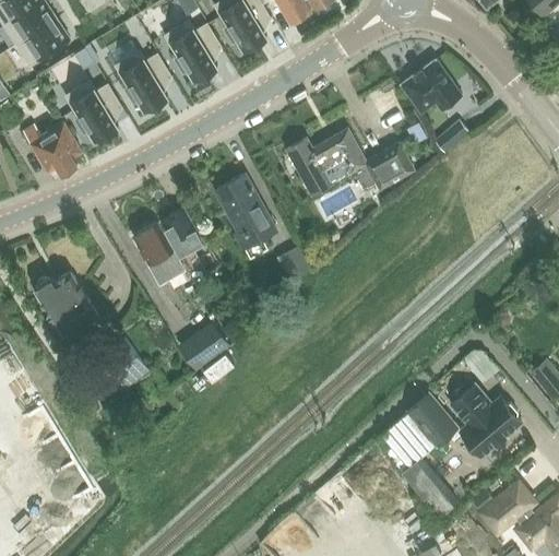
[(0,0),(0,20),(3,25),(43,0),(0,0)]
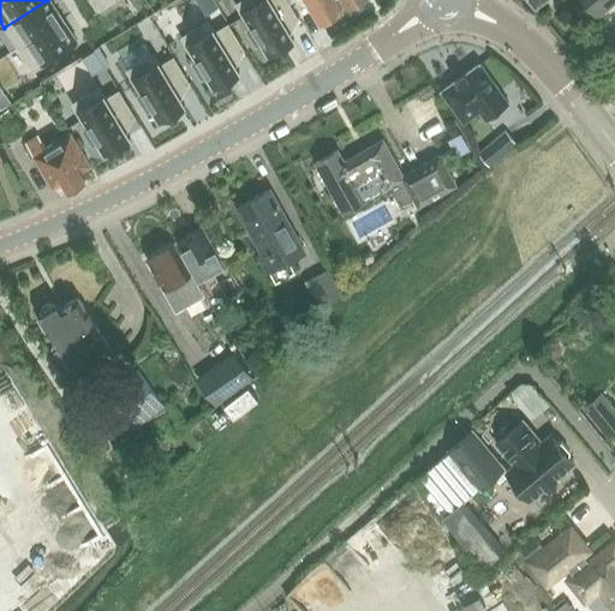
[(47,0),(4,28),(18,51),(61,22),(47,0)]
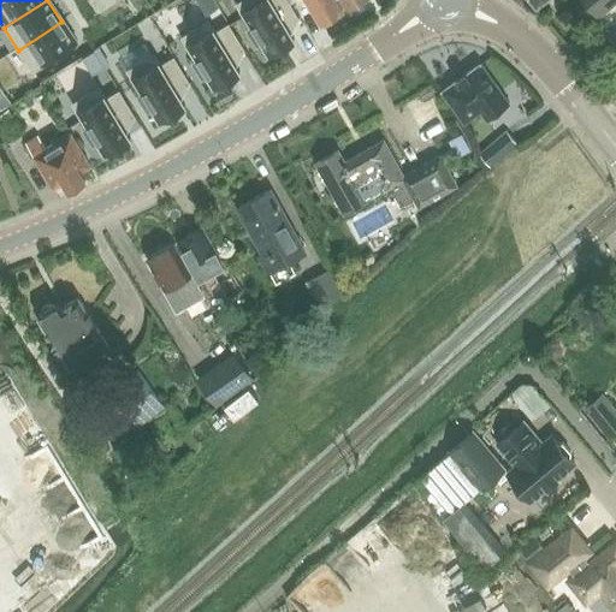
[(285,0),(248,0),(237,7),(250,30),(247,33),(256,49),(261,47),(267,58),(295,42),(286,28),(298,21),(285,0)]
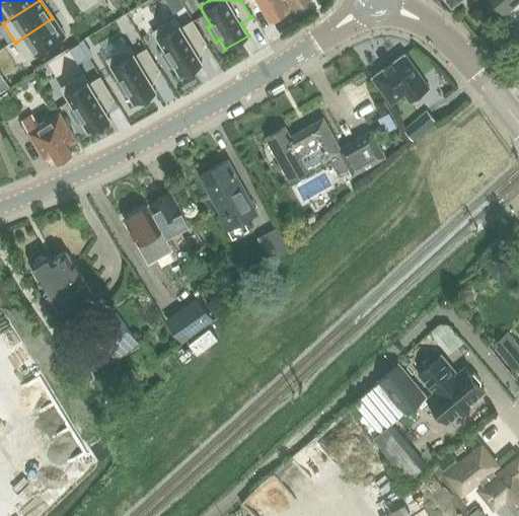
[(256,0),(270,21),(288,10),(282,0),(256,0)]
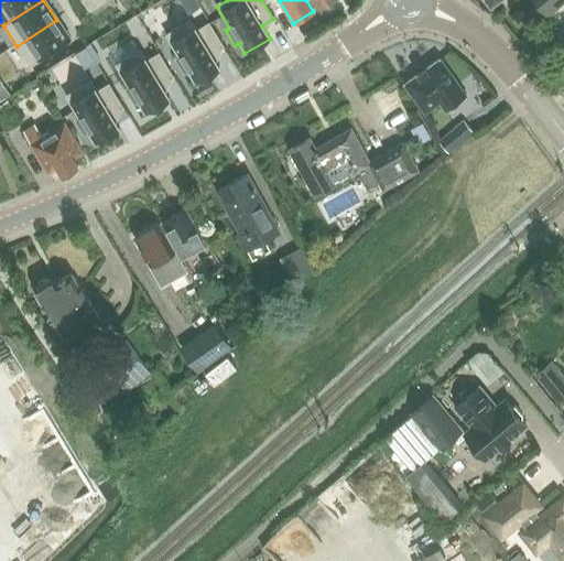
[(311,0),(317,10),(333,0),(311,0)]
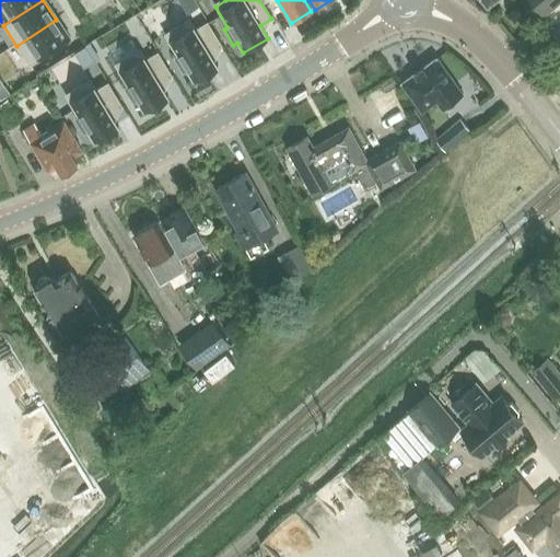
[(478,0),(487,10),(499,0),(478,0)]
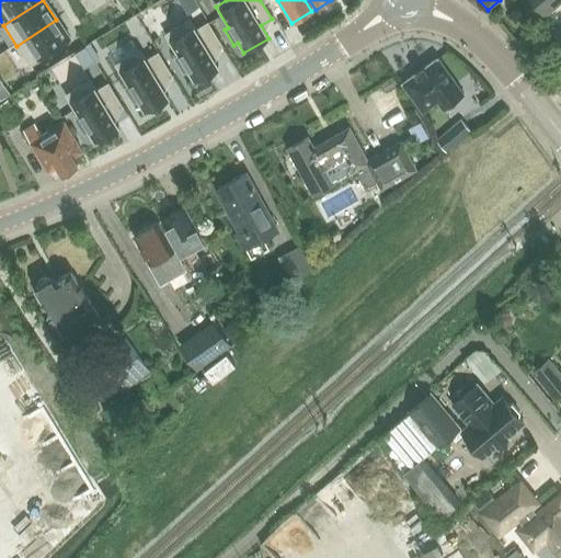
[(560,0),(533,0),(546,14),(560,1),(560,0)]
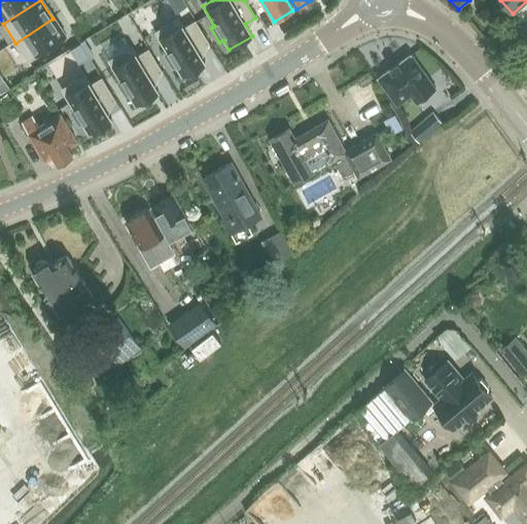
[(53,19),(15,43),(28,63),(66,38),(53,19)]
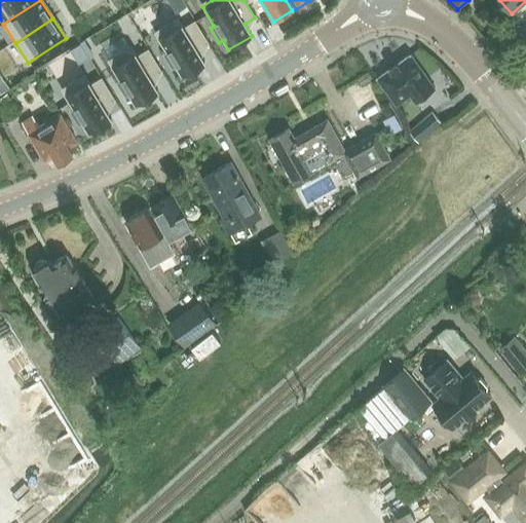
[(178,21),(155,34),(167,54),(164,57),(173,70),(176,68),(182,78),(204,64),(197,52),(209,45),(195,24),(184,30),(178,21)]
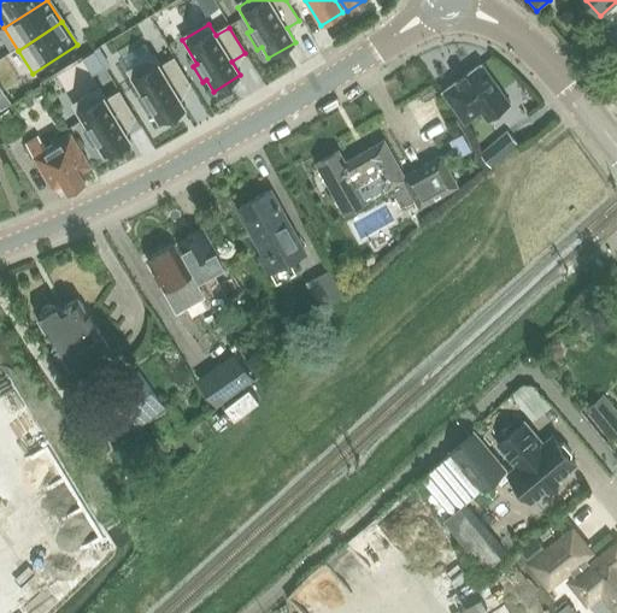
[(154,58),(128,74),(142,96),(137,100),(147,116),(152,113),(159,124),(186,108),(177,95),(189,87),(174,62),(162,69),(154,58)]
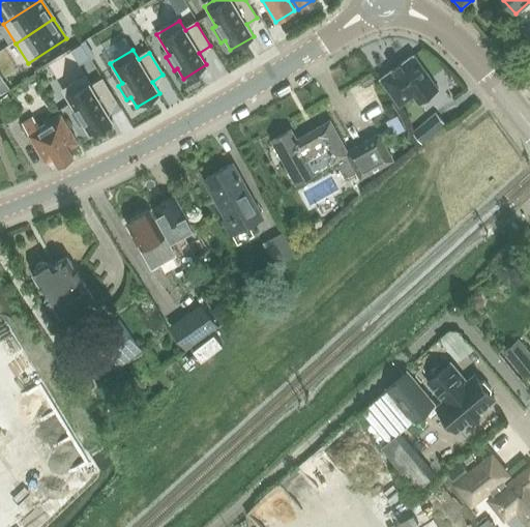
[(380,81),(399,108),(413,97),(418,106),(438,92),(414,57),(380,81)]
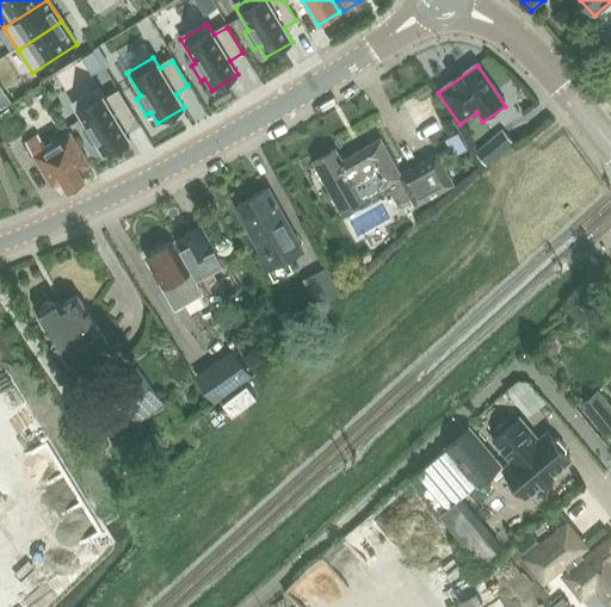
[(98,90),(72,106),(86,129),(82,131),(92,148),(96,146),(103,156),(129,141),(121,127),(134,119),(118,93),(105,101),(98,90)]
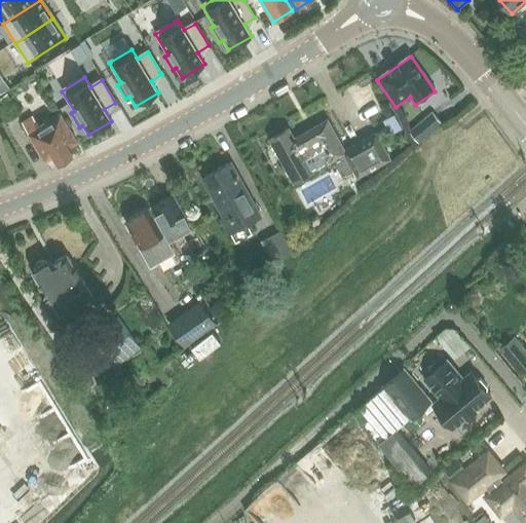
[(5,84),(0,86),(0,94),(1,97),(9,90),(5,84)]
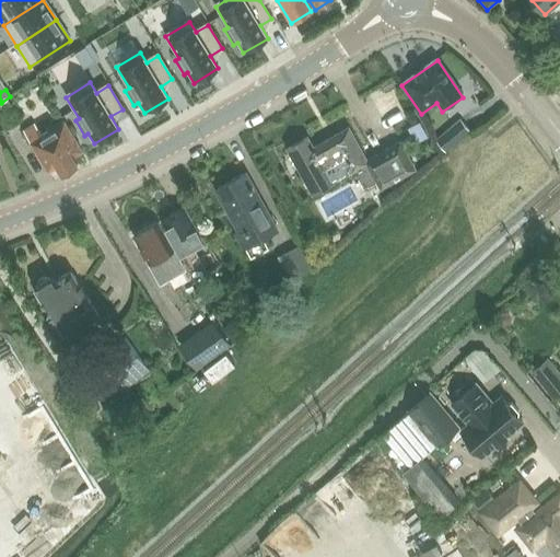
[(470,135),(461,123),(436,142),(446,154),(470,135)]
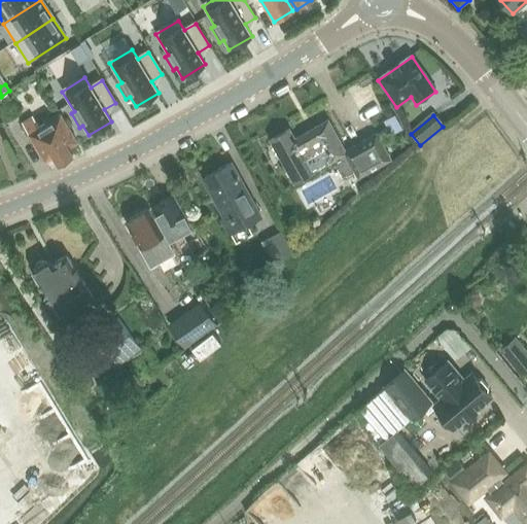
[(77,144),(60,116),(39,129),(33,118),(23,126),(29,136),(45,164),(54,159),(58,165),(73,155),(69,149),(77,144)]
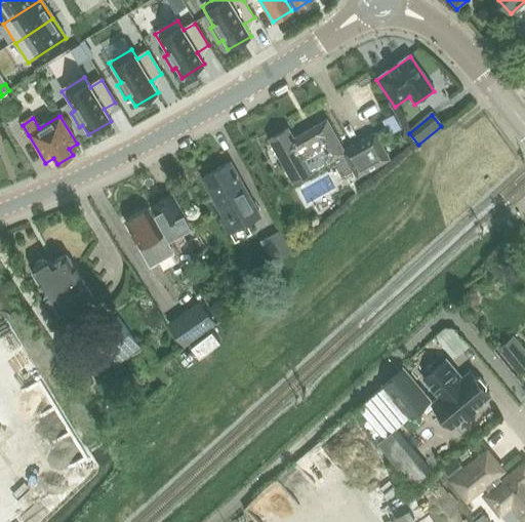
[(357,179),(375,169),(390,161),(375,136),(345,154),(327,123),(293,142),(288,131),(270,142),(293,185),(313,173),(313,172),(330,163),(331,163),(335,161),(345,177),(353,172),(357,179)]
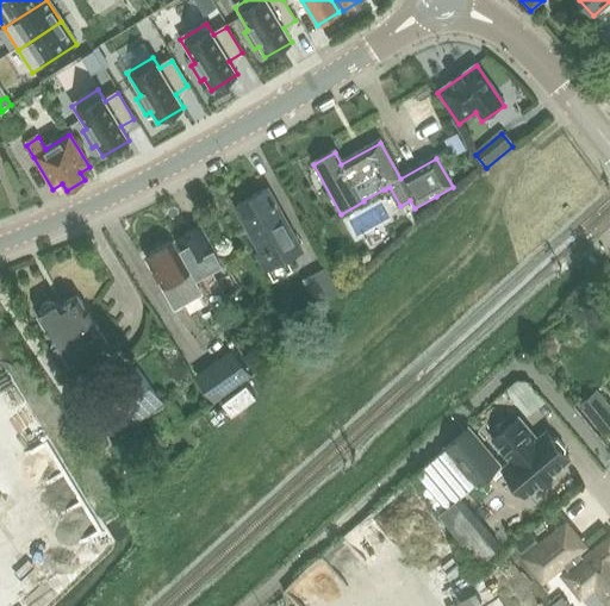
[(259,260),(266,273),(302,252),(268,191),(236,208),(262,257),(259,260)]
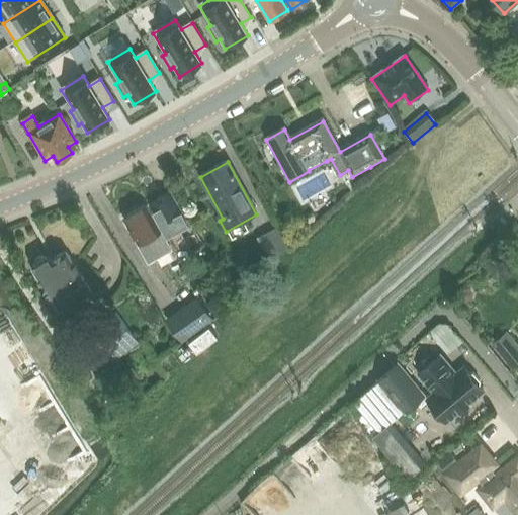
[(181,234),(189,229),(171,195),(151,206),(181,261),(192,254),(181,234)]
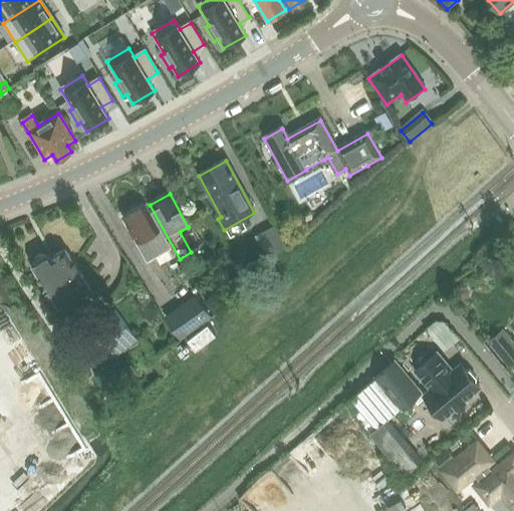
[(122,219),(138,244),(148,262),(171,249),(160,231),(145,206),(122,219)]
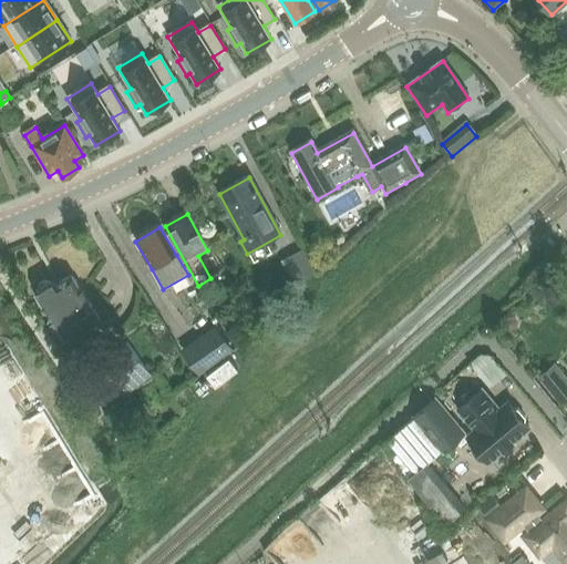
[(282,262),(296,286),(315,275),(302,252),(282,262)]
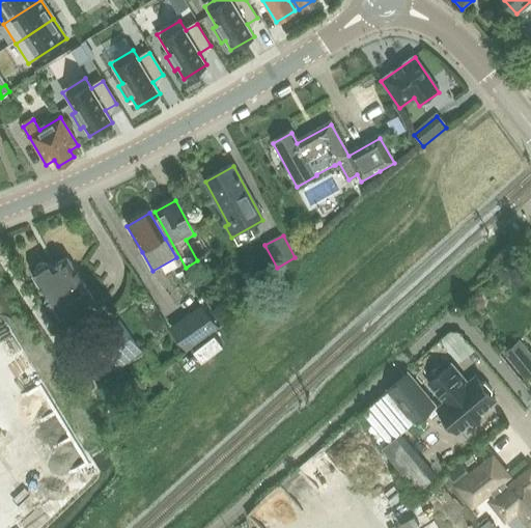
[(51,270),(49,267),(48,268),(47,267),(45,266),(44,266),(42,266),(40,267),(38,267),(37,268),(36,270),(35,271),(34,272),(34,274),(34,276),(33,276),(34,278),(33,279),(38,287),(39,286),(49,302),(46,303),(51,311),(54,310),(62,323),(85,309),(87,307),(81,297),(88,293),(67,259),(51,270)]
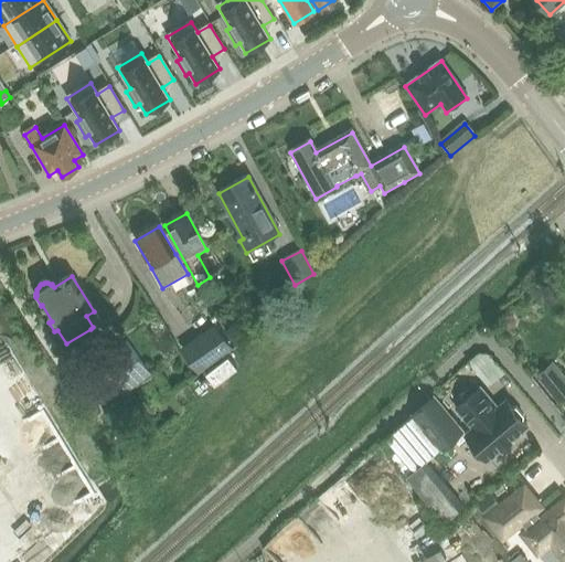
[(200,371),(232,349),(232,348),(217,327),(184,350),(200,371)]
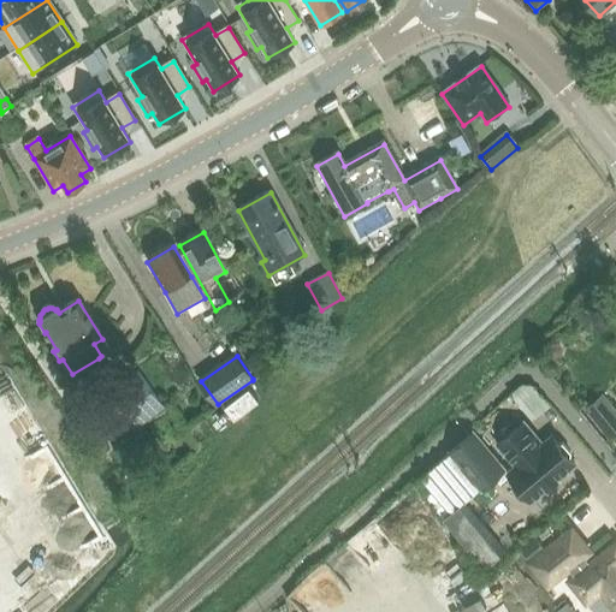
[(164,409),(138,374),(112,393),(138,428),(164,409)]
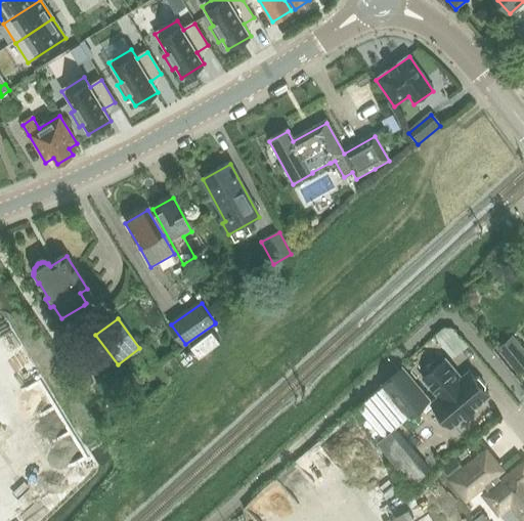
[(191,349),(200,359),(219,344),(211,334),(191,349)]
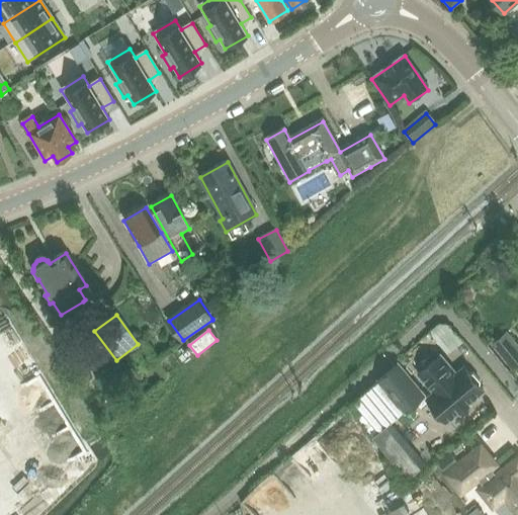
[(512,370),(517,366),(517,347),(507,333),(492,345),(512,370)]
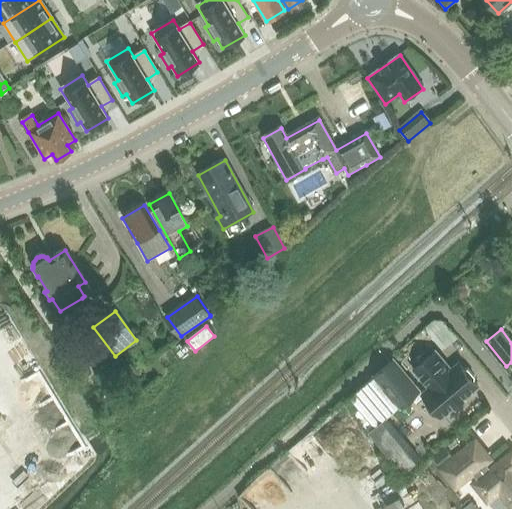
[(430,390),(422,397),(441,419),(478,388),(474,384),(475,378),(469,370),(462,370),(459,365),(451,371),(435,354),(414,372),(430,390)]
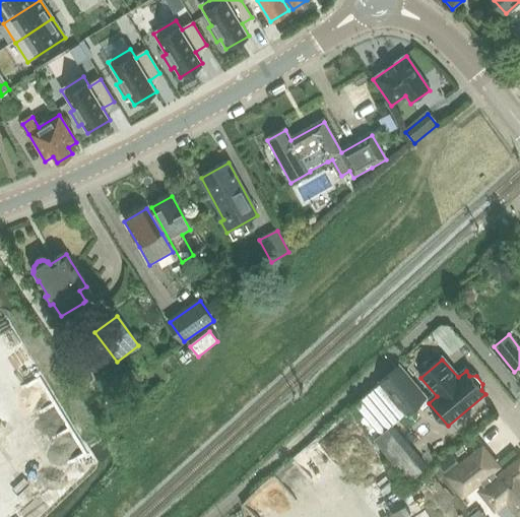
[(427,400),(399,368),(379,383),(407,416),(427,400)]
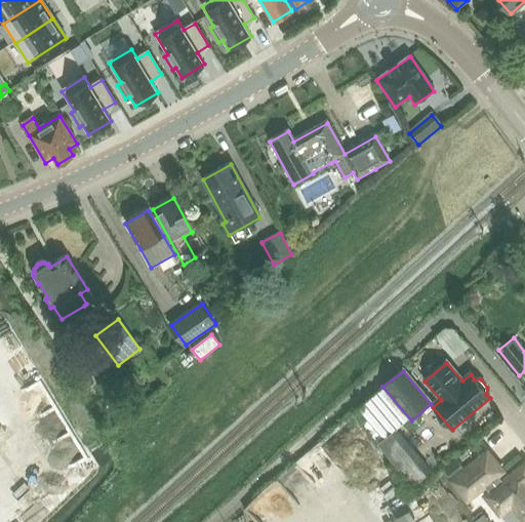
[(422,427),(413,433),(425,449),(434,442),(422,427)]
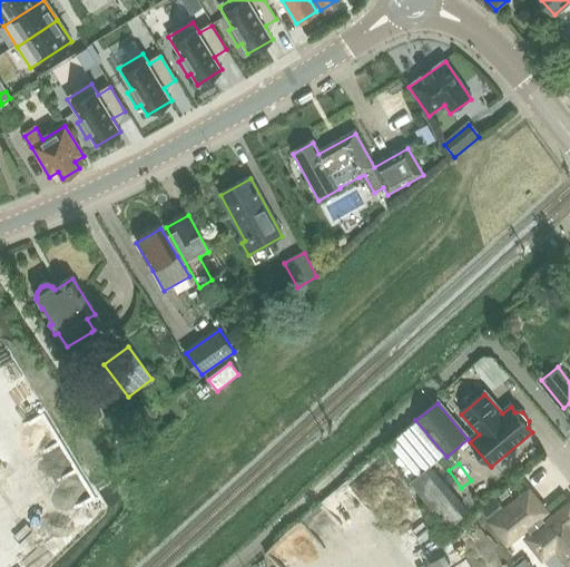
[(416,477),(410,482),(449,529),(468,514),(429,467),(416,477)]
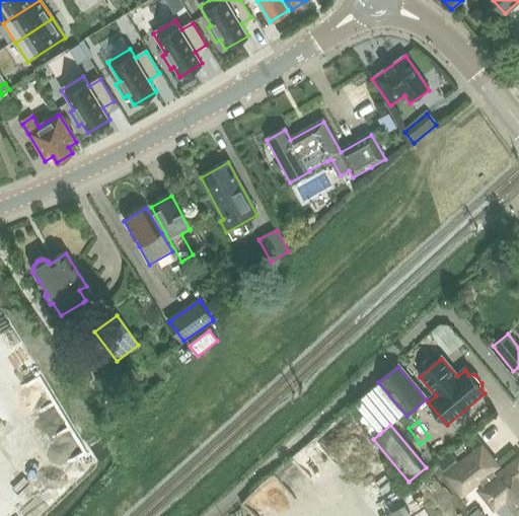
[(485,488),(479,492),(495,509),(506,500),(517,515),(518,515),(518,463),(517,463),(515,465),(514,463),(497,477),(492,471),(497,467),(482,448),(459,466),(445,477),(459,497),(474,485),(479,482),(485,488)]
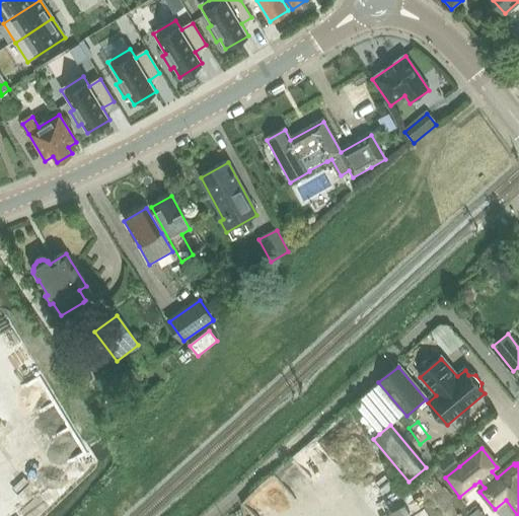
[(33,458),(14,474),(29,493),(49,476),(33,458)]
